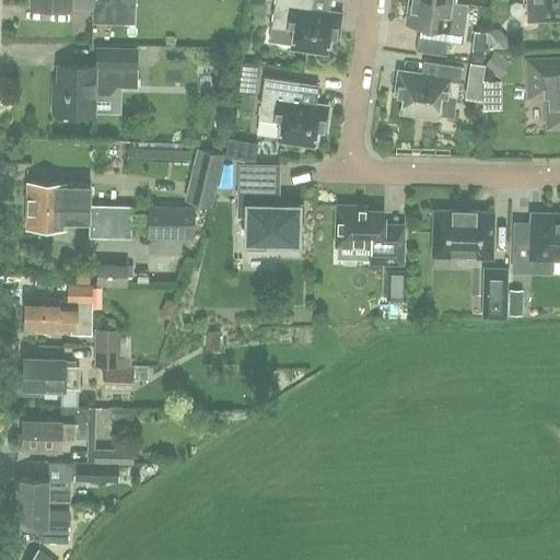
[(32,0),(32,8),(93,9),(93,23),(133,24),(133,0),(32,0)]
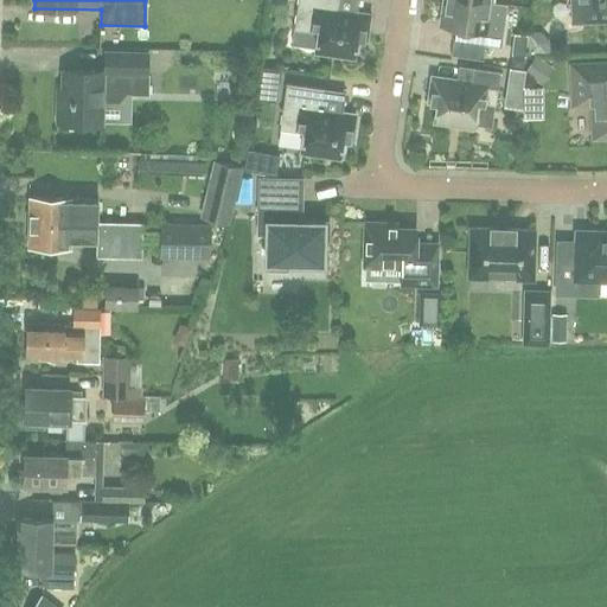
[(357,39),(365,40),(369,17),(343,13),(338,7),(338,0),(296,0),(293,30),(318,33),(315,50),(355,56),(357,39)]
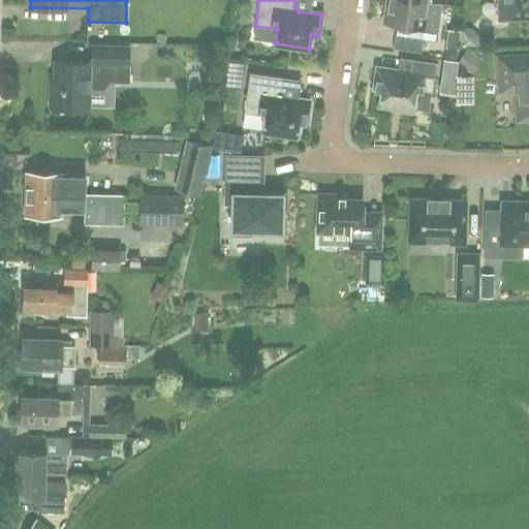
[(428,1),(419,0),(385,0),(383,23),(408,26),(407,35),(395,33),(393,48),(421,52),(428,1)]
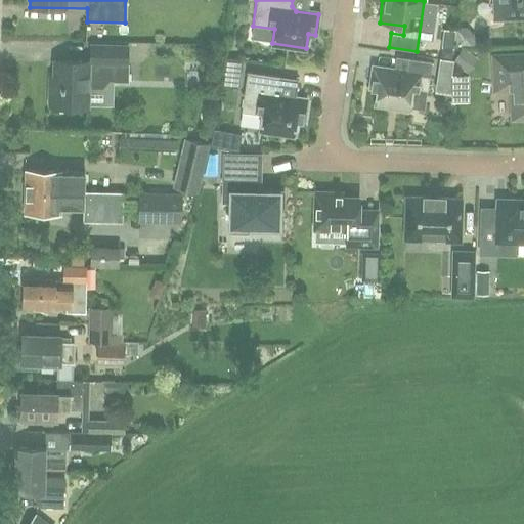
[(523,0),(494,0),(495,18),(523,16),(523,0)]
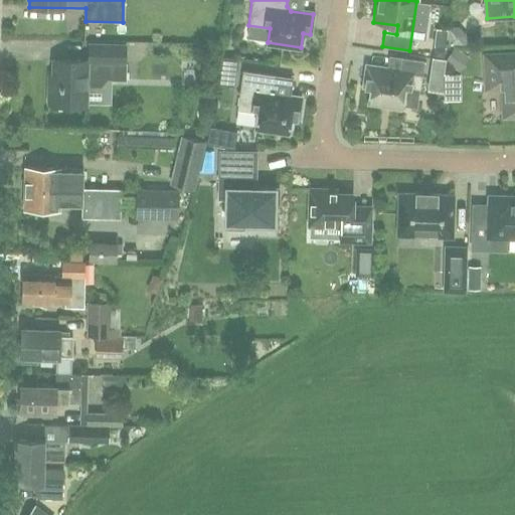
[(126,80),(127,45),(93,44),(92,61),(52,60),(52,86),(48,86),(47,104),(87,105),(88,88),(102,89),(109,79),(126,80)]
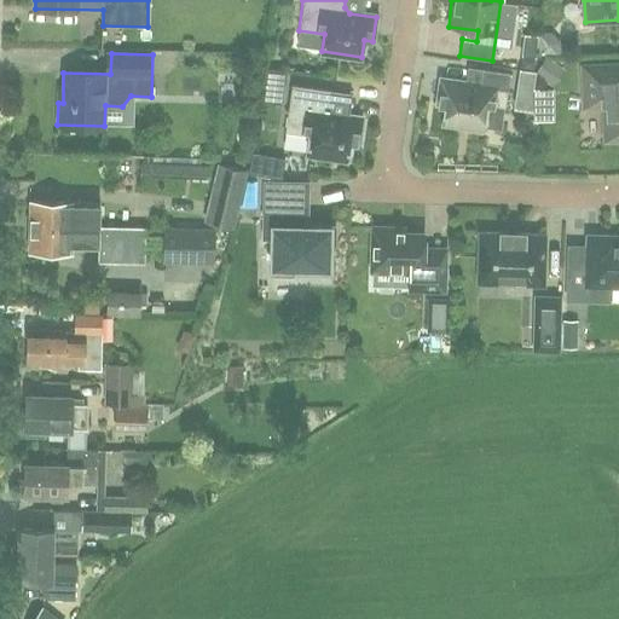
[(521,55),(520,70),(533,71),(536,56),(521,55)]
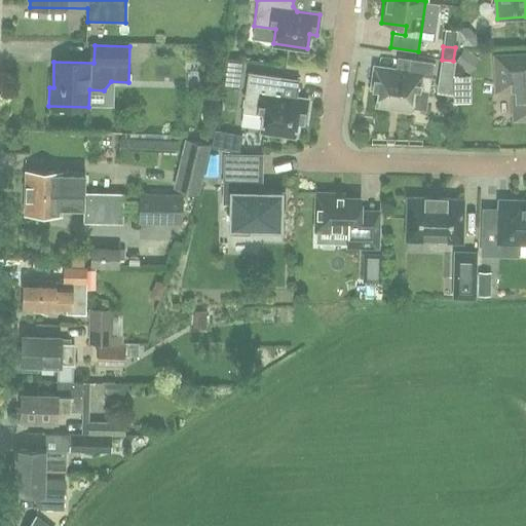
[(525,54),(495,55),(496,90),(513,89),(514,119),(525,118),(525,54)]
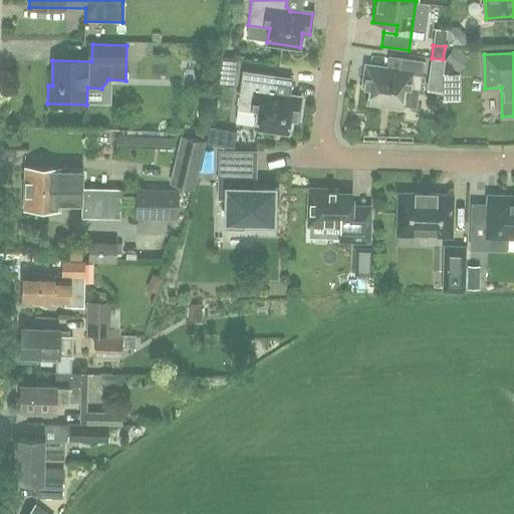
[(219,71),(234,73),(236,59),(221,57),(219,71)]
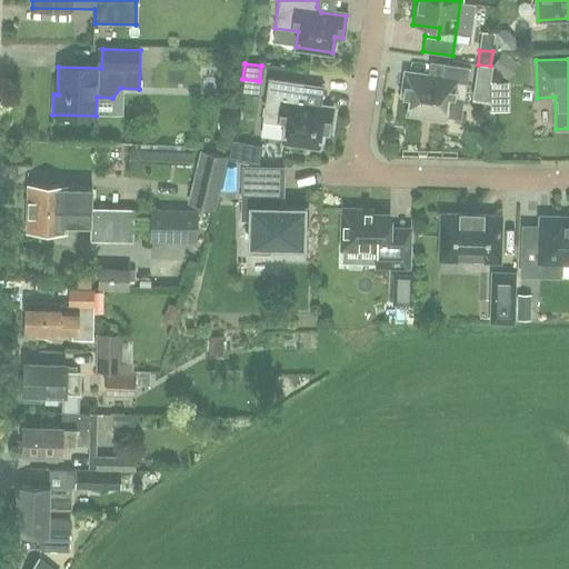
[(463,99),(469,68),(447,65),(443,80),(408,75),(405,97),(412,98),(410,113),(446,119),(449,97),(463,99)]
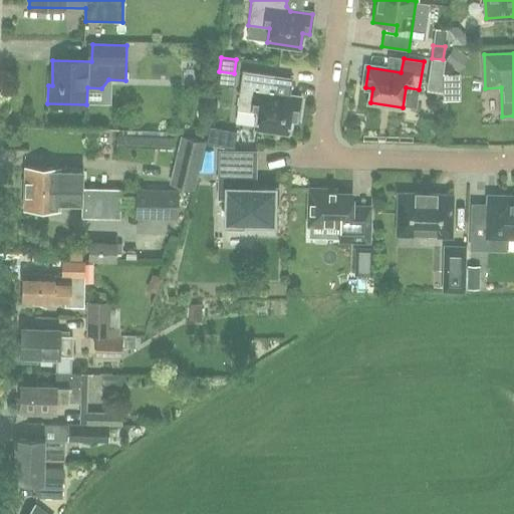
[(443,92),(442,74),(441,74),(443,60),(429,58),(424,89),(443,92)]
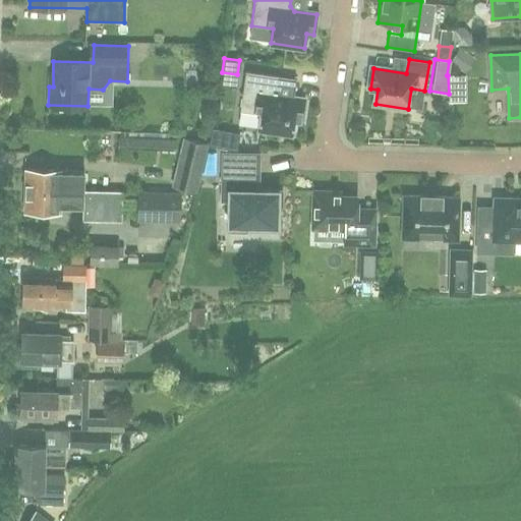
[(294,119),(301,120),(304,101),(282,97),(278,92),(280,76),(245,71),(239,111),(261,114),(258,129),(292,133),(294,119)]
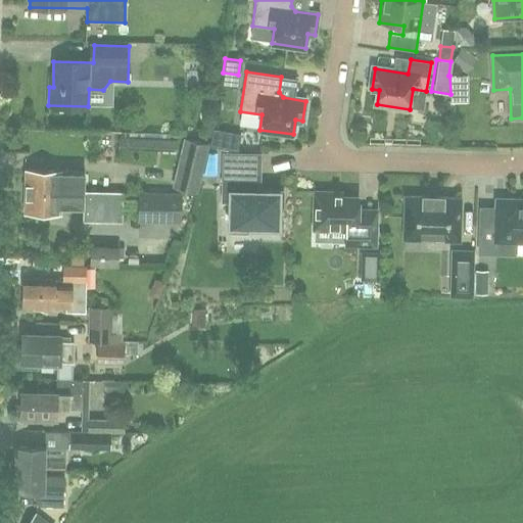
[(178,139),(128,137),(128,148),(178,150),(178,139)]
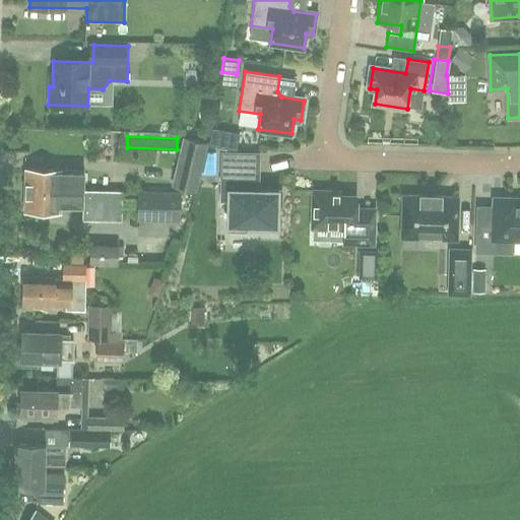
[(183,137),(172,185),(197,191),(208,142),(183,137)]
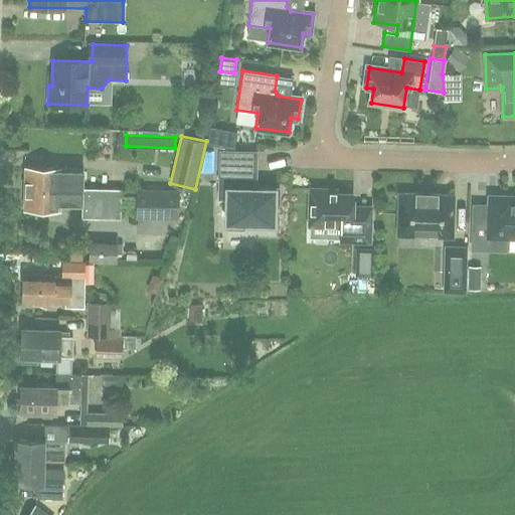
[(244,170),(215,168),(214,197),(221,197),(220,228),(240,229),(240,222),(269,223),(270,203),(274,203),(274,188),(244,187),(244,170)]
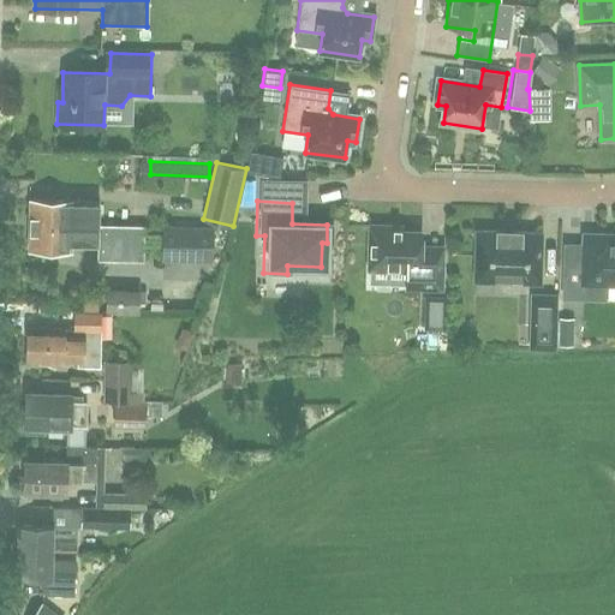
[(101,203),(72,203),(30,202),(30,226),(101,227),(101,203)]
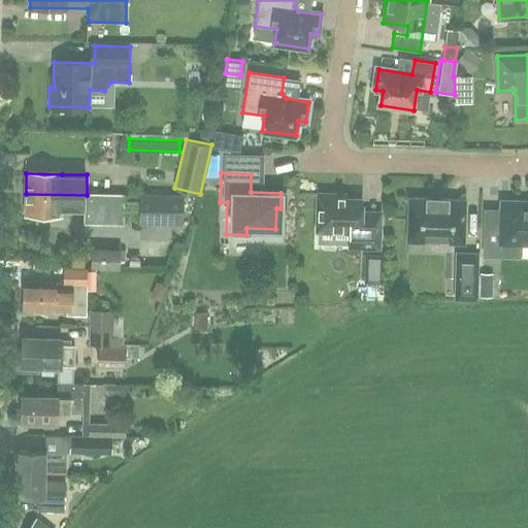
[(87,195),(26,194),(25,213),(61,215),(61,211),(84,211),(84,224),(123,224),(124,196),(119,195),(87,195)]
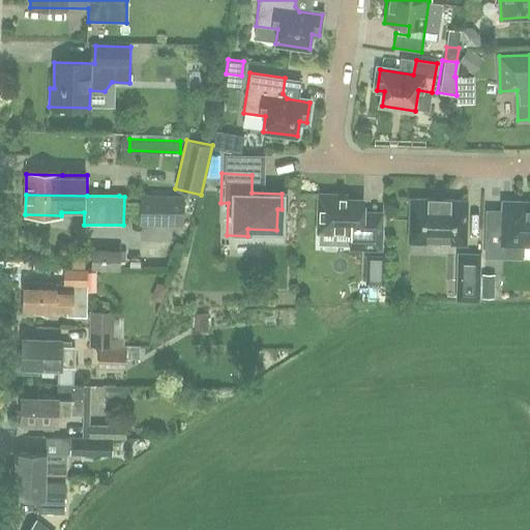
[(382,251),(383,221),(357,219),(358,199),(341,198),(341,196),(315,195),(314,228),(345,229),(345,246),(349,246),(349,249),(382,251)]
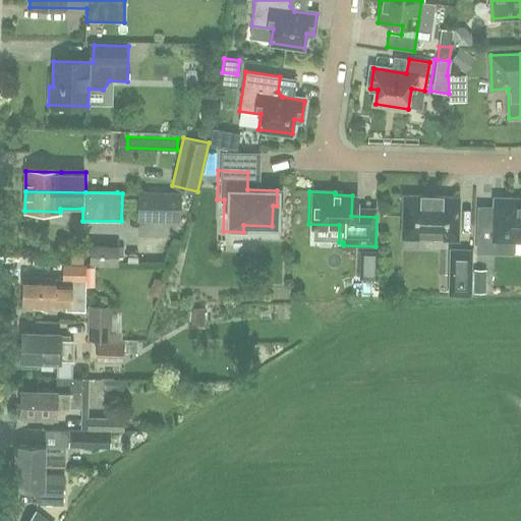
[(138,219),(178,221),(179,194),(138,193),(138,219)]
